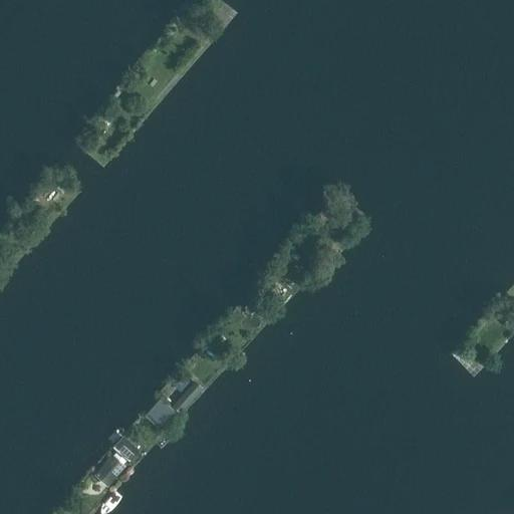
[(307,242),(301,250),(310,259),(317,250),(307,242)]
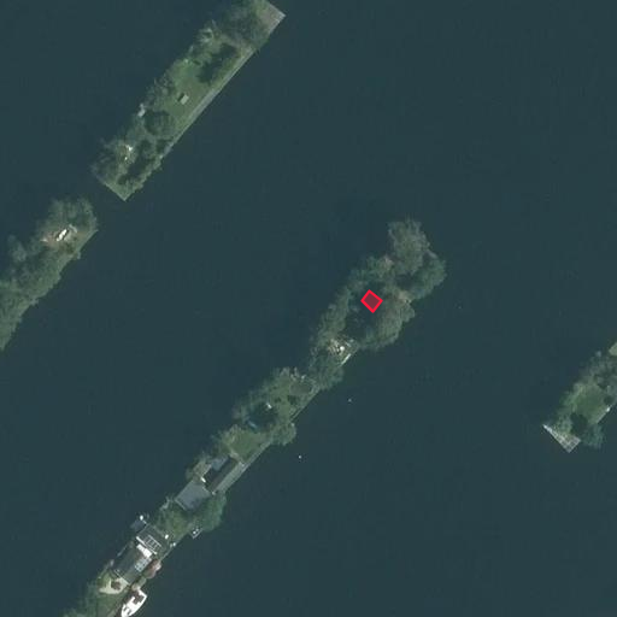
[(364,312),(357,319),(365,327),(371,319),(364,312)]
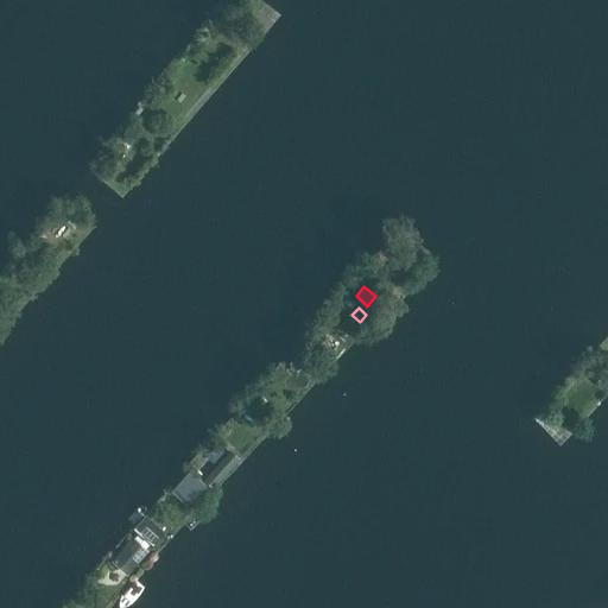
[(348,312),(336,324),(349,336),(361,324),(348,312)]
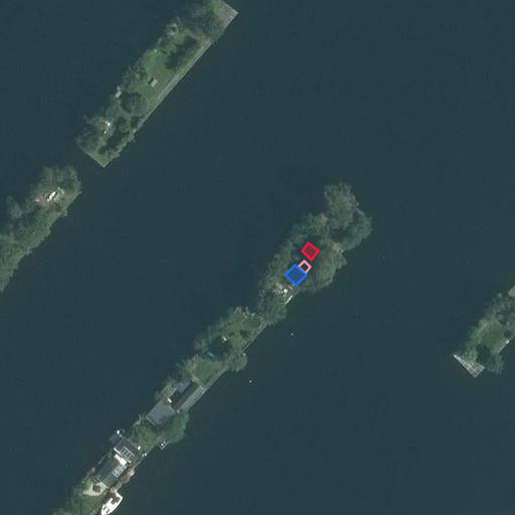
[(268,290),(261,298),(273,308),(280,301),(268,290)]
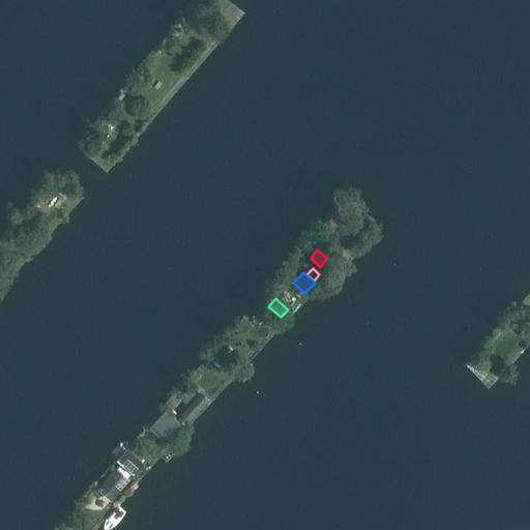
[(259,312),(252,318),(260,326),(266,319),(259,312)]
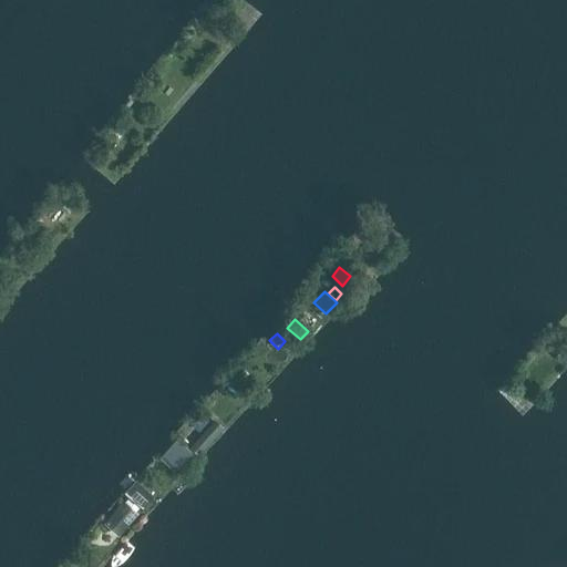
[(566,347),(557,357),(565,364),(566,361),(566,347)]
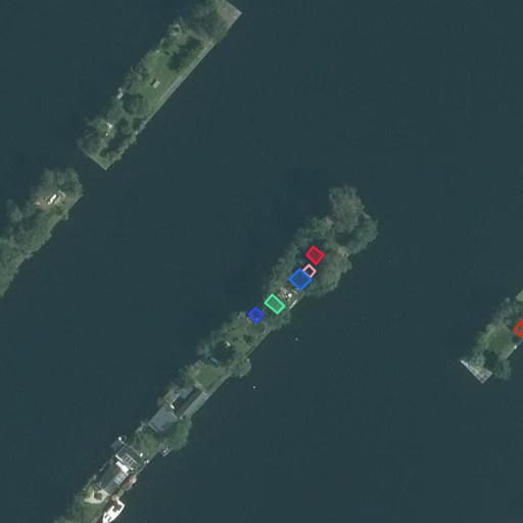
[(195,392),(176,414),(184,421),(203,399),(195,392)]
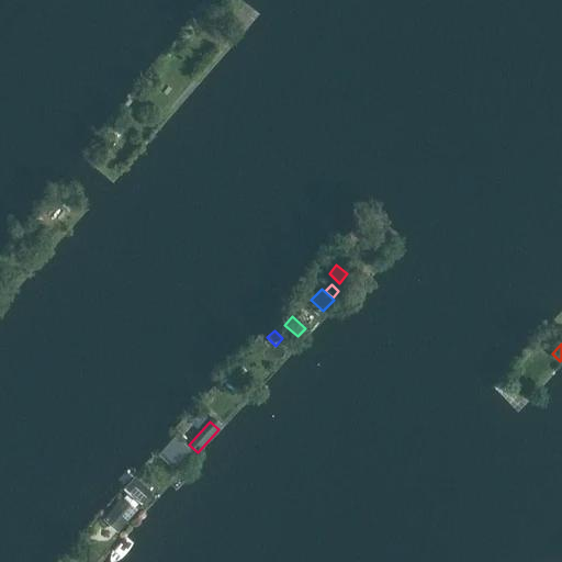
[(176,437),(164,449),(183,467),(195,453),(176,437)]
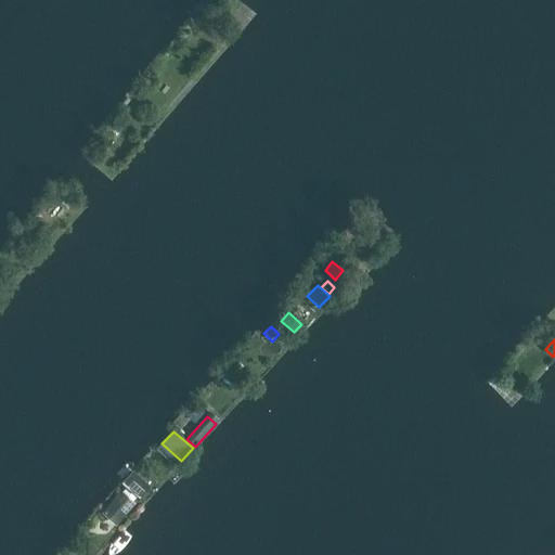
[(129,476),(123,483),(141,500),(147,492),(129,476)]
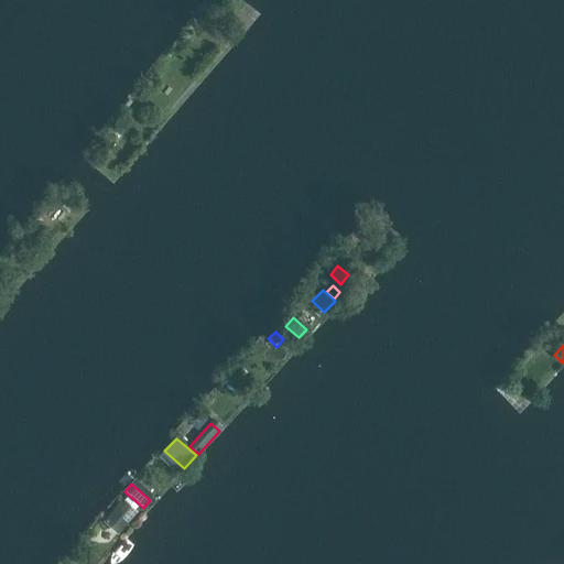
[(123,500),(109,516),(123,529),(139,513),(123,500)]
